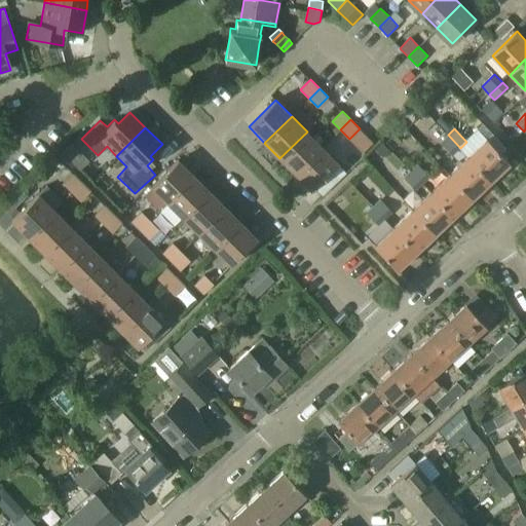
[(279,158),(295,174),(322,147),(307,132),(279,158)]
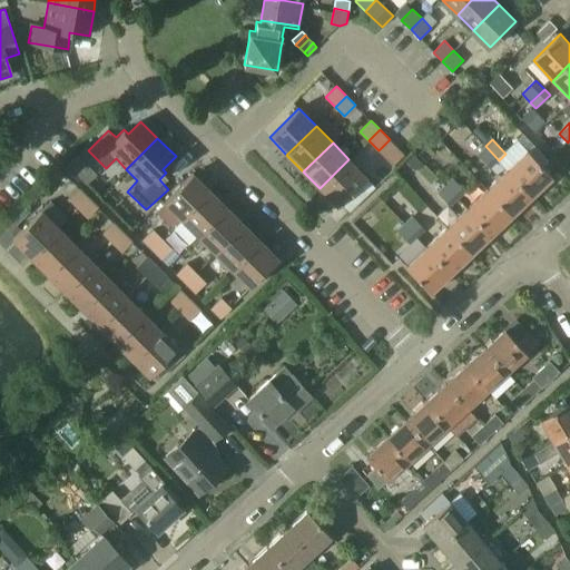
[(490,168),(499,160),(485,146),(477,155),(490,168)]
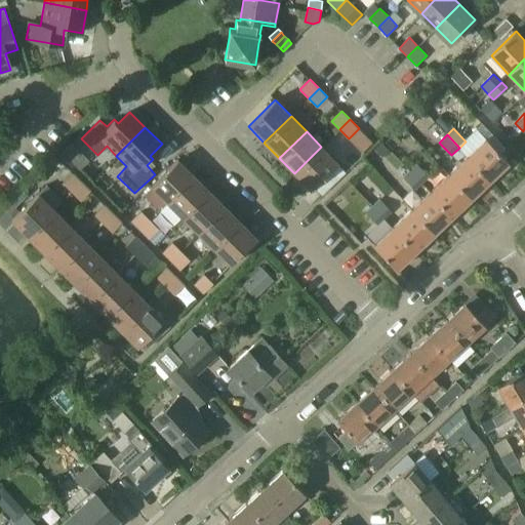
[(487,138),(468,156),(490,180),(510,162),(487,138)]
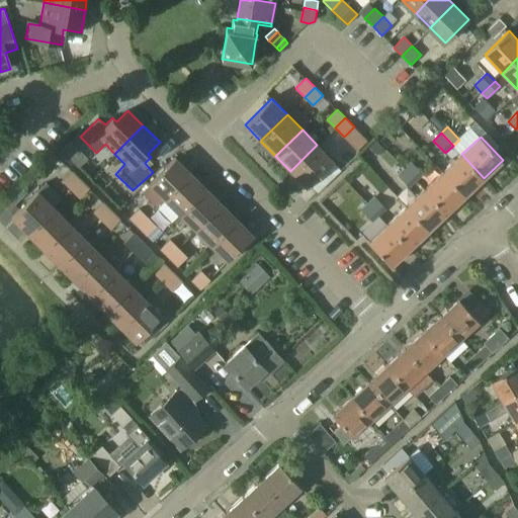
[(333,161),(317,145),(290,171),(306,187),(333,161)]
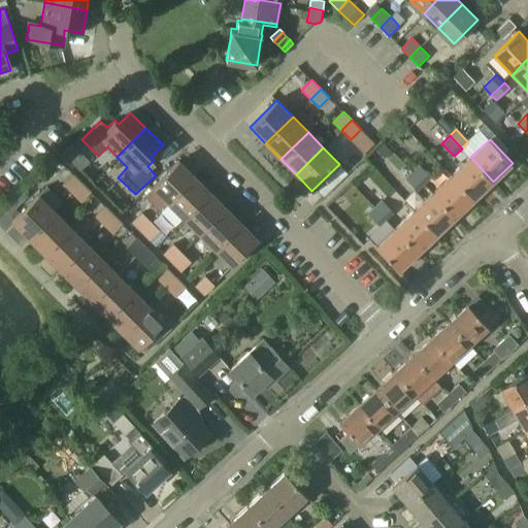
[(470,157),(452,175),(474,199),(493,182),(470,157)]
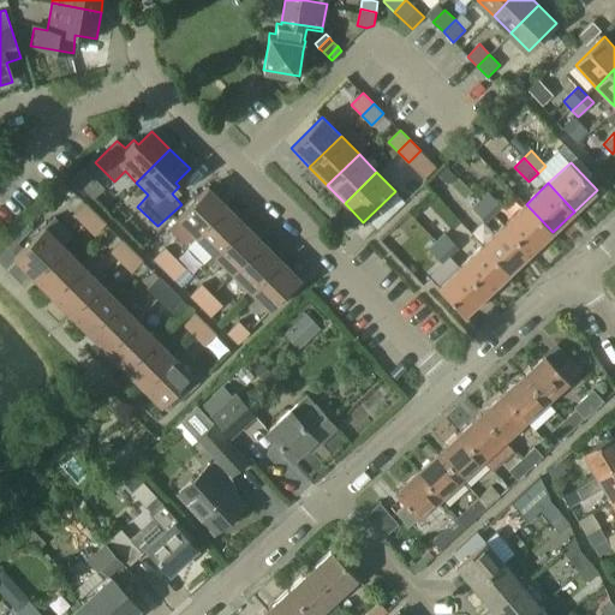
[(177,218),(196,237),(227,207),(208,187),(177,218)]
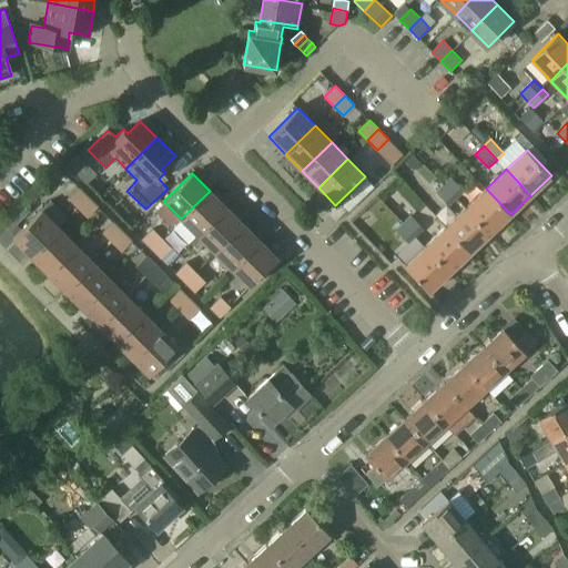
[(457,198),(464,190),(449,175),(443,183),(457,198)]
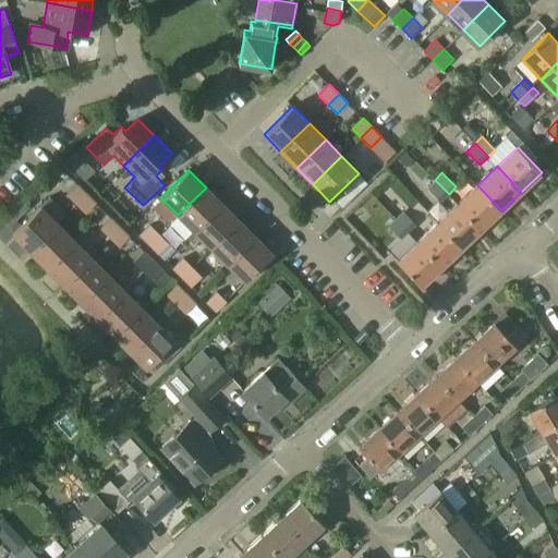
[(441,203),(449,194),(435,180),(426,189),(441,203)]
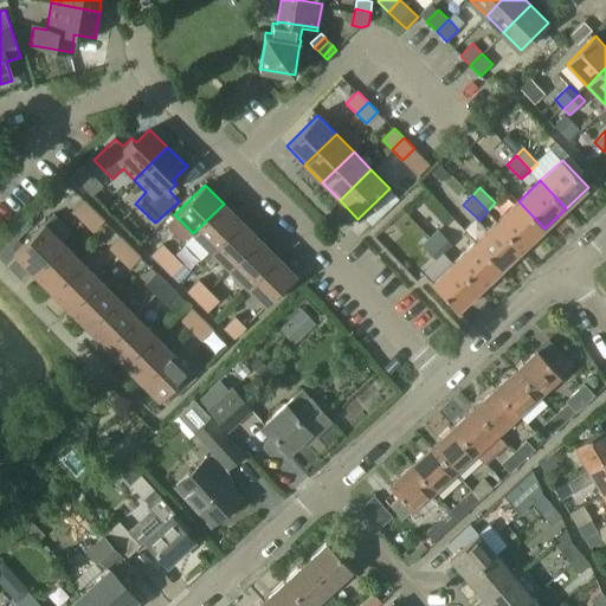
[(94,211),(84,200),(71,212),(82,223),(94,211)]
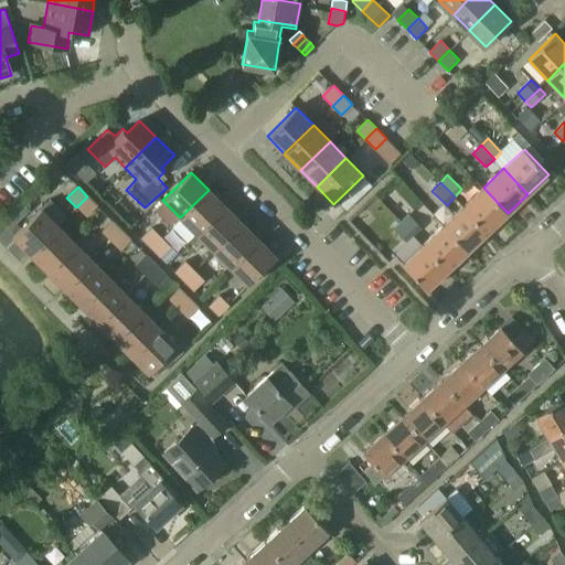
[(483,188),(464,206),(488,233),(508,213),(483,188)]
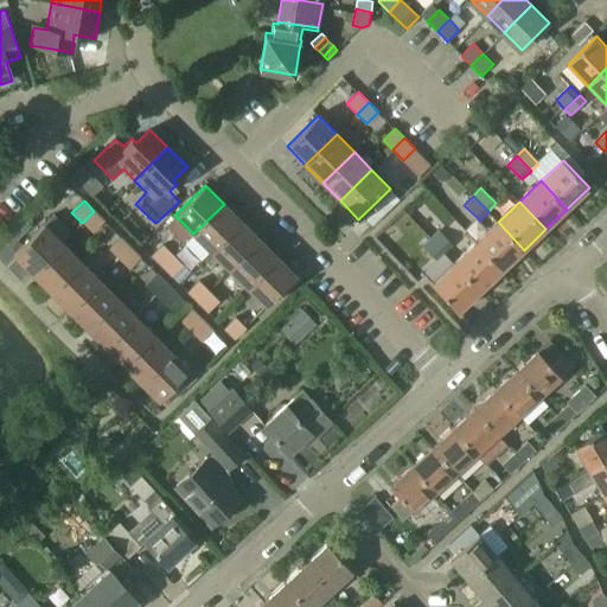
[(193,234),(211,253),(242,222),(224,204),(193,234)]
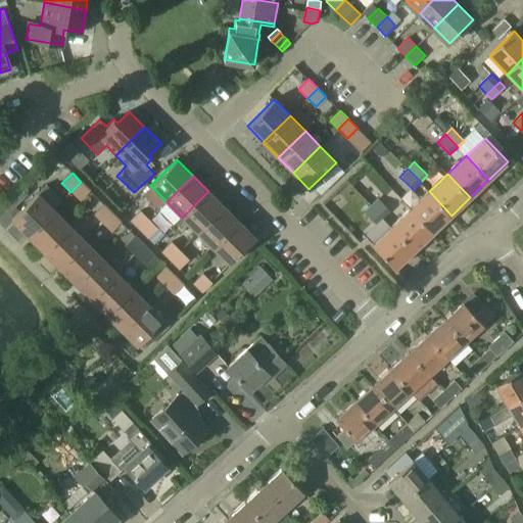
[(90,191),(81,182),(70,192),(79,201),(90,191)]
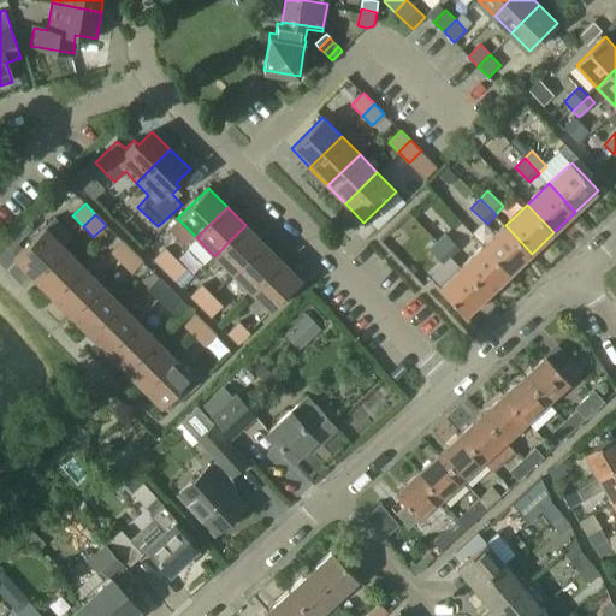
[(214,256),(232,274),(264,243),(246,225),(214,256)]
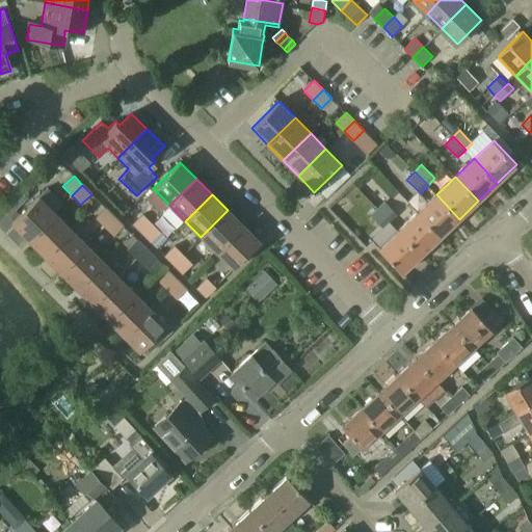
[(436,194),(417,212),(441,237),(459,219),(436,194)]
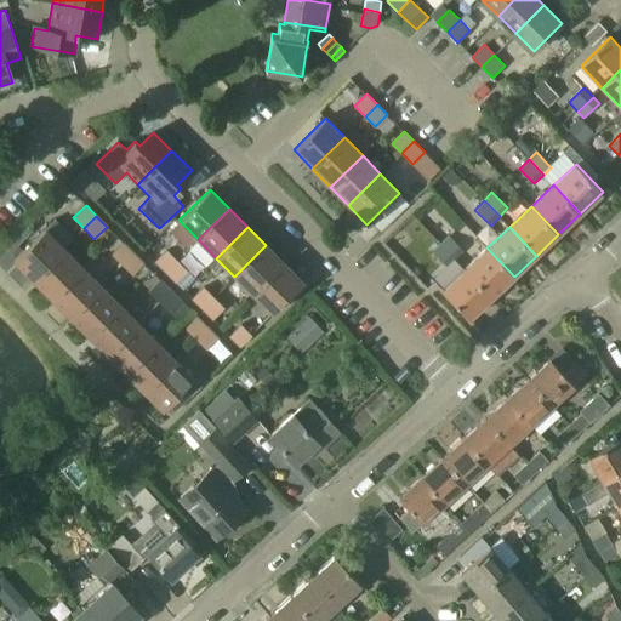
[(13,261),(33,279),(64,248),(46,228),(13,261)]
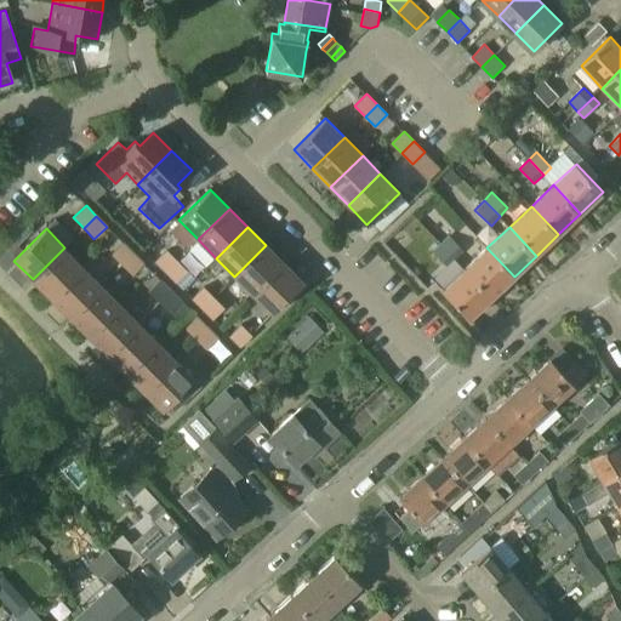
[(455,258),(463,251),(449,235),(442,244),(455,258)]
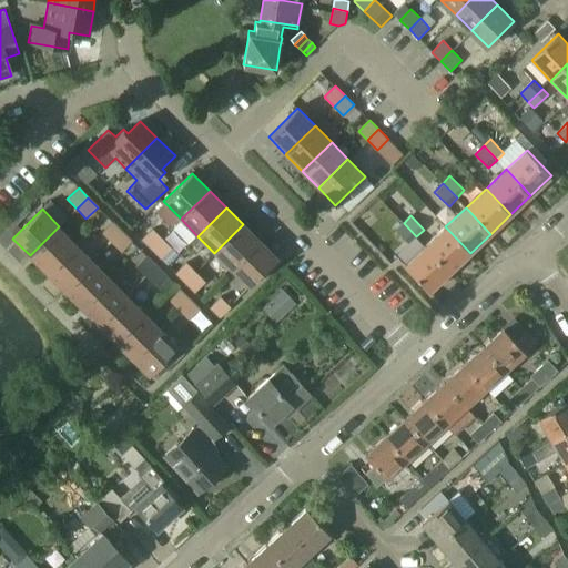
[(122,231),(112,221),(101,233),(111,242),(122,231)]
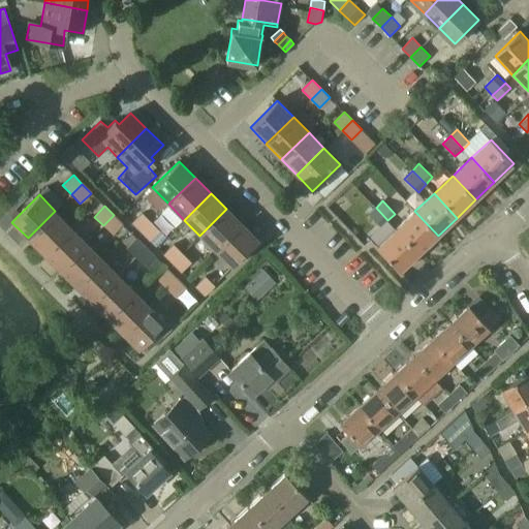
[(380,227),(387,220),(376,208),(368,214),(380,227)]
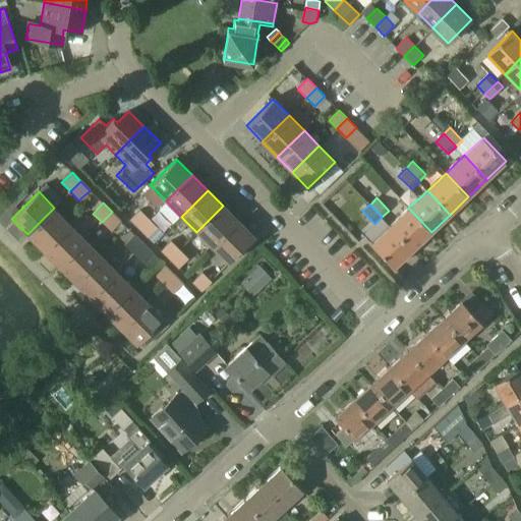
[(196,232),(212,247),(238,222),(223,206),(196,232)]
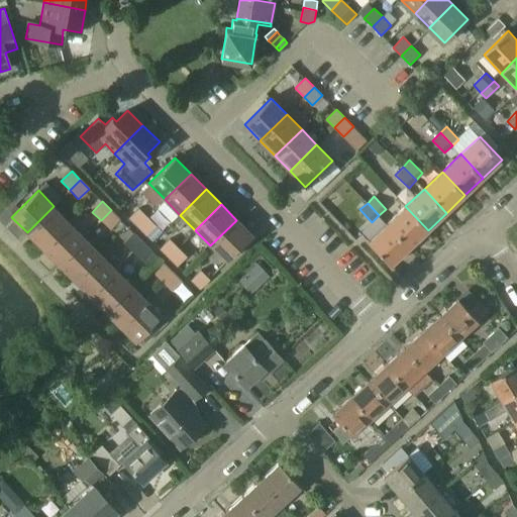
[(27,232),(42,248),(70,221),(54,206),(27,232)]
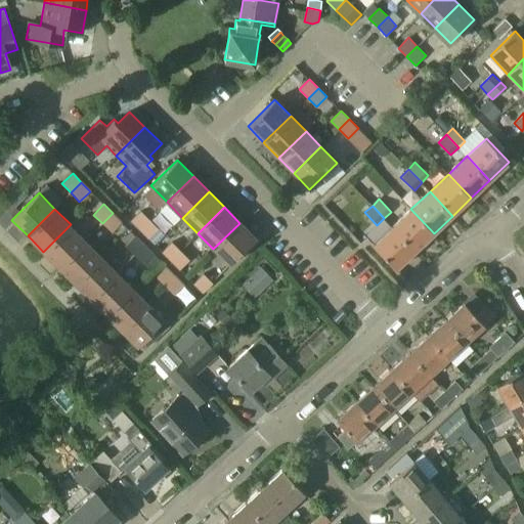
[(410,209),(392,226),(416,251),(434,233),(410,209)]
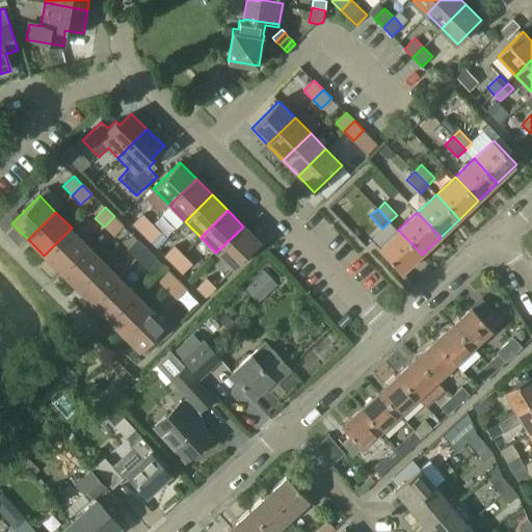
[(151,222),(142,213),(132,223),(141,233),(151,222)]
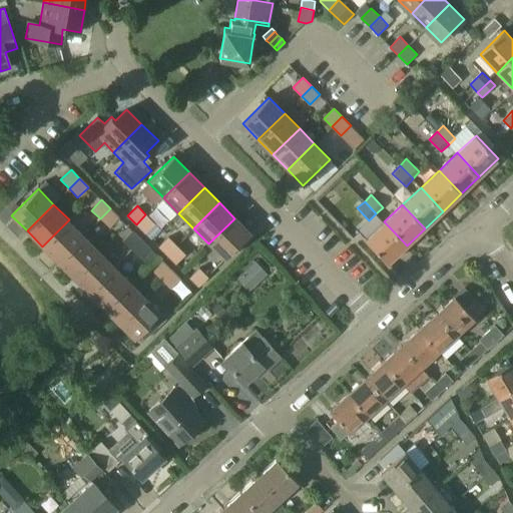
[(119,216),(110,208),(100,218),(109,227),(119,216)]
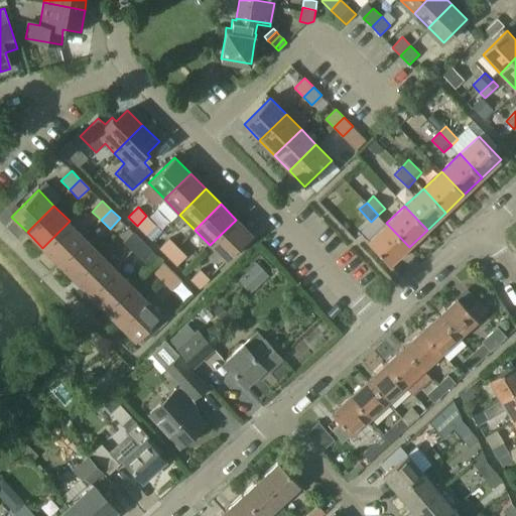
[(161,231),(146,216),(137,226),(151,241),(161,231)]
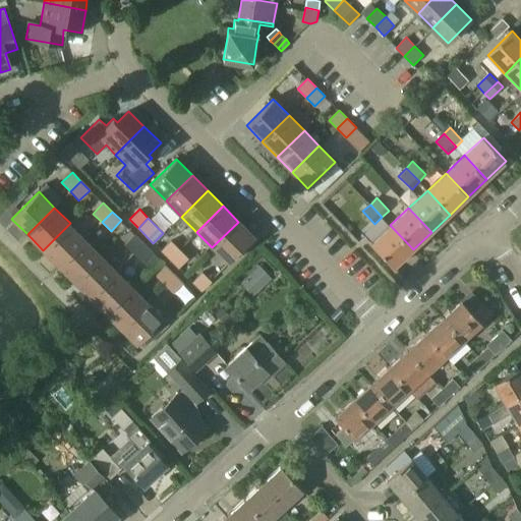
[(254,238),(238,222),(212,247),(228,264),(254,238)]
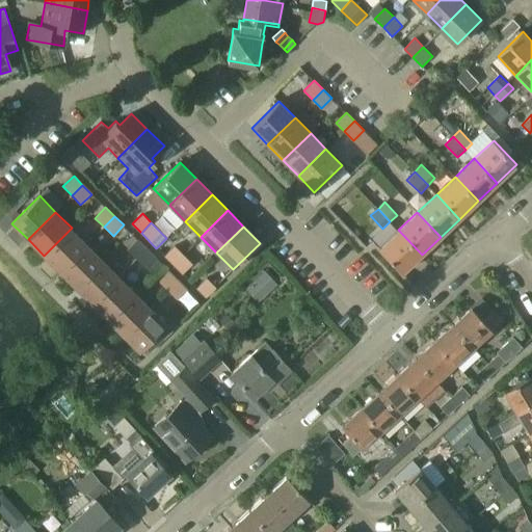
[(44,256),(59,271),(87,243),(72,228),(44,256)]
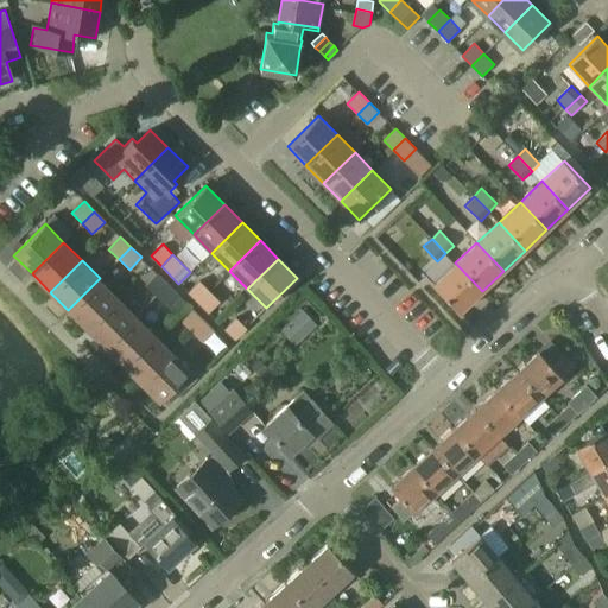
[(482,291),(455,263),(434,284),(460,312),(482,291)]
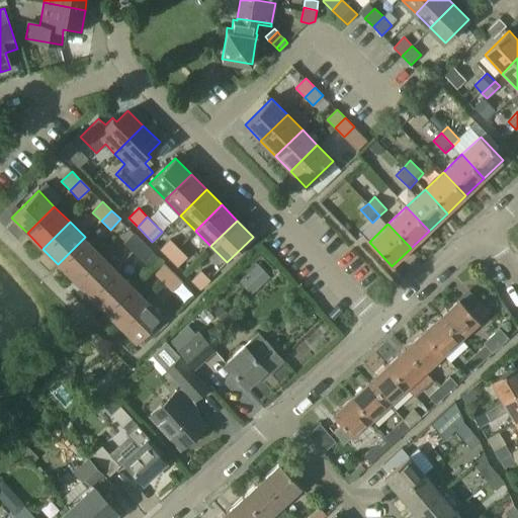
[(142,242),(134,233),(122,243),(132,252),(142,242)]
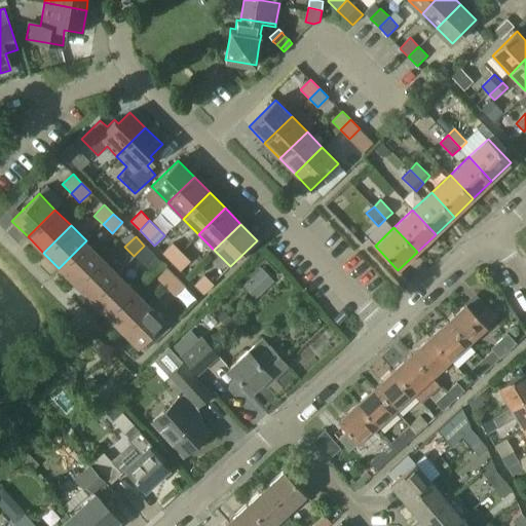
[(59,268),(75,284),(102,257),(86,240),(59,268)]
